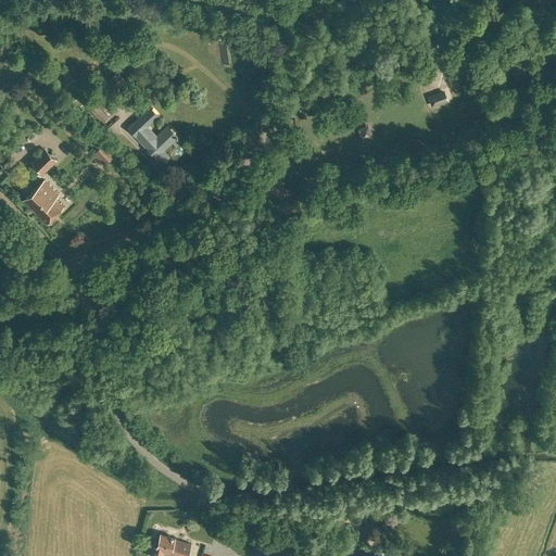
[(84,103),(92,96),(85,89),(77,97),(72,102),(76,108),(77,109),(84,103)]
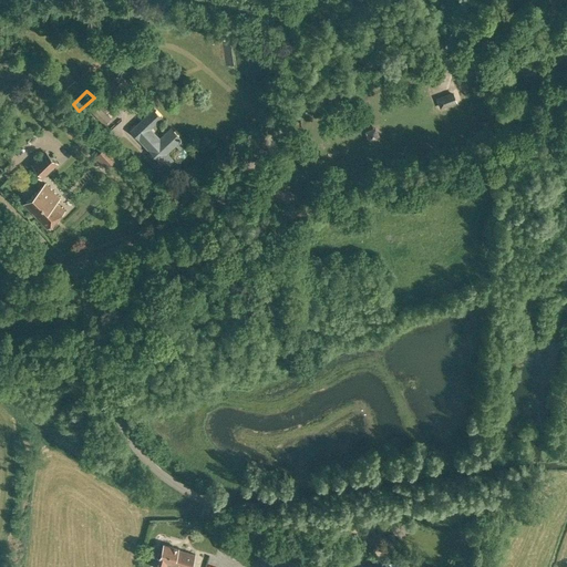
[(440,110),(457,102),(453,92),(435,99),(440,110)]
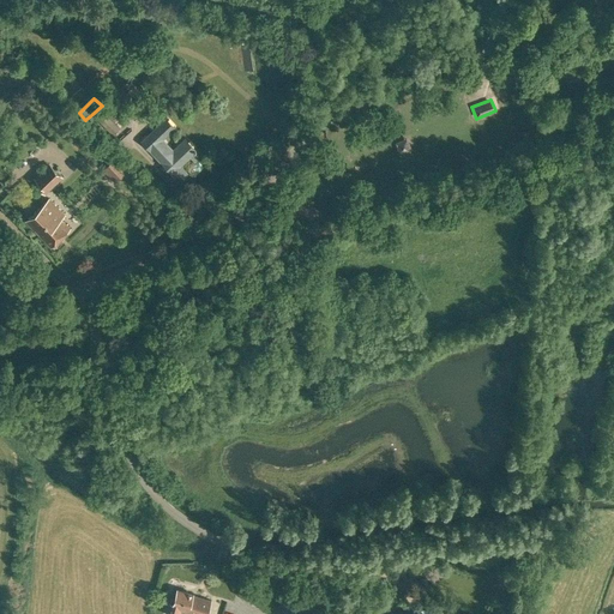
[(113,136),(120,128),(106,113),(98,120),(113,136)]
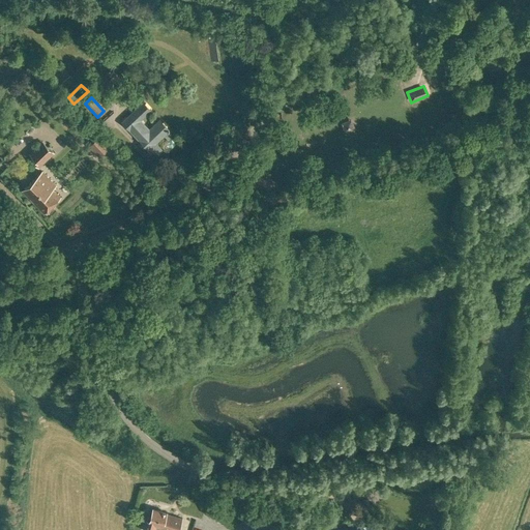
[(149,128),(141,119),(151,110),(144,101),(122,121),(154,155),(162,149),(159,146),(160,145),(158,142),(156,143),(155,143),(164,135),(169,141),(175,135),(170,129),(159,119),(149,128)]
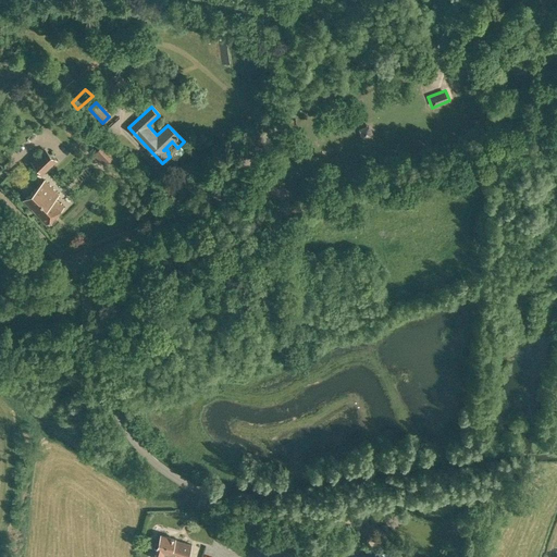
[(97,155),(108,168),(123,156),(112,143),(97,155)]
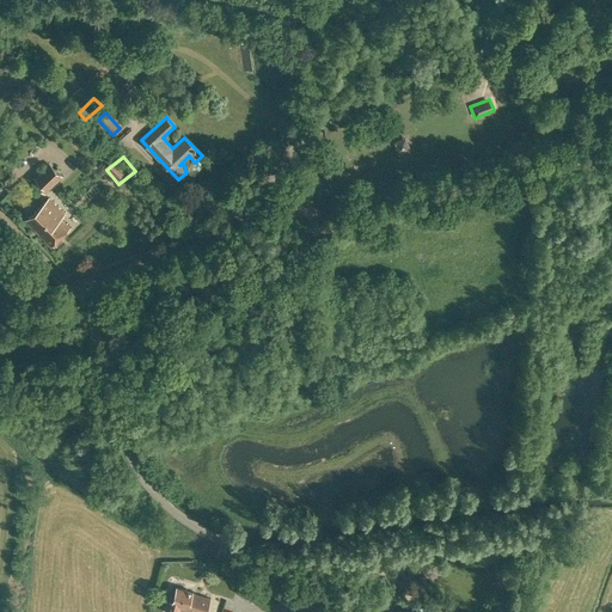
[(44,195),(63,177),(49,161),(34,177),(38,183),(36,185),(44,195)]
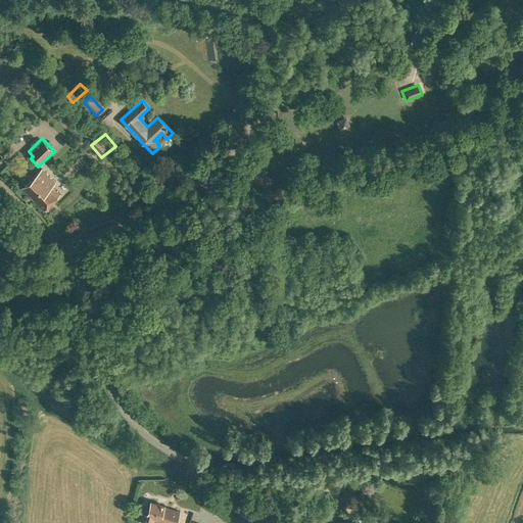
[(43,211),(59,196),(51,188),(54,184),(42,171),(21,190),(43,211)]
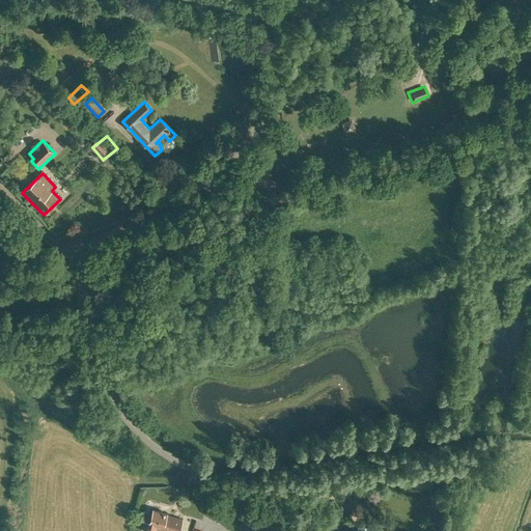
[(223,523),(227,514),(208,505),(204,514),(223,523)]
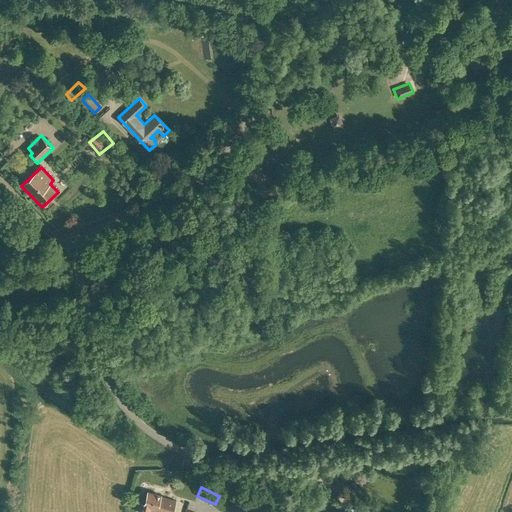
[(161,511),(172,511),(176,501),(161,496),(161,495),(147,490),(144,503),(140,502),(137,511),(149,511),(150,509),(161,511)]
